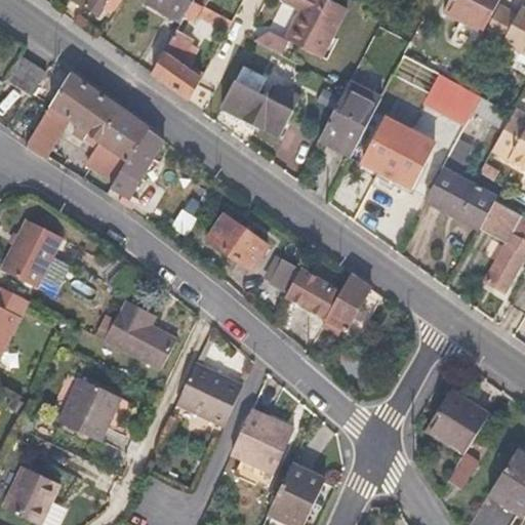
[(117,11),(123,0),(77,0),(103,15),(109,7),(117,11)]
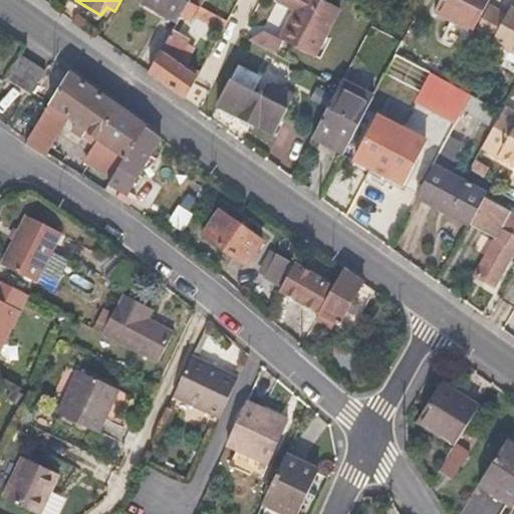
[(184,14),(192,0),(149,0),(147,5),(179,23),(184,14)]
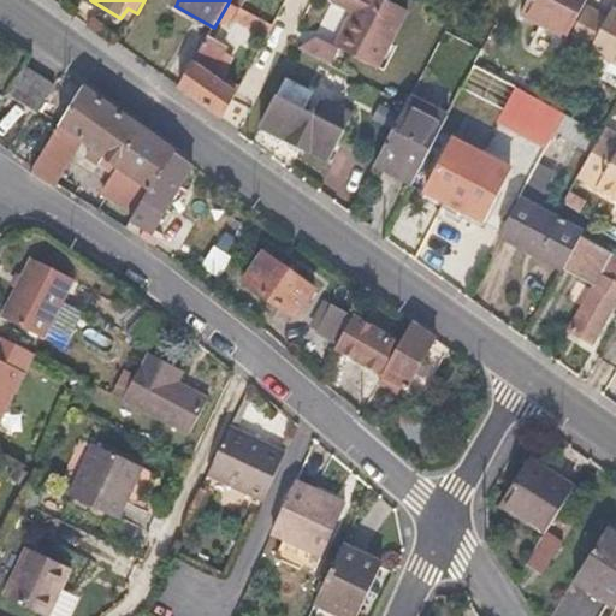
[(236,18),(244,4),(236,0),(230,0),(220,17),(234,24),(236,18)]
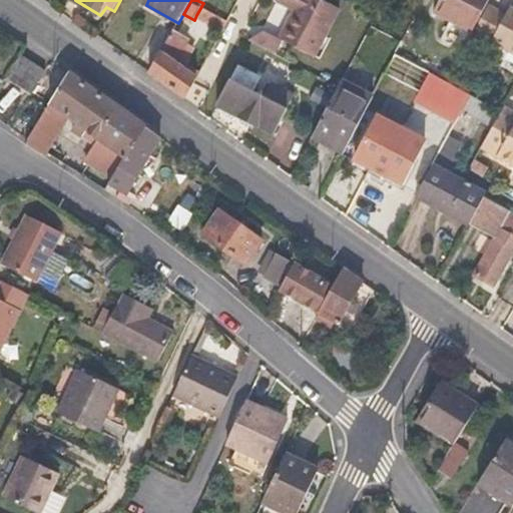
[(316,57),(340,8),(324,0),(280,0),(279,2),(294,10),(281,38),(316,57)]
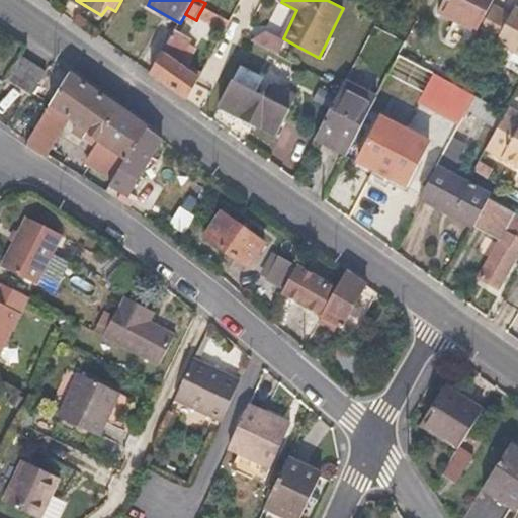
[(479,33),(497,0),(447,0),(441,12),(479,33)]
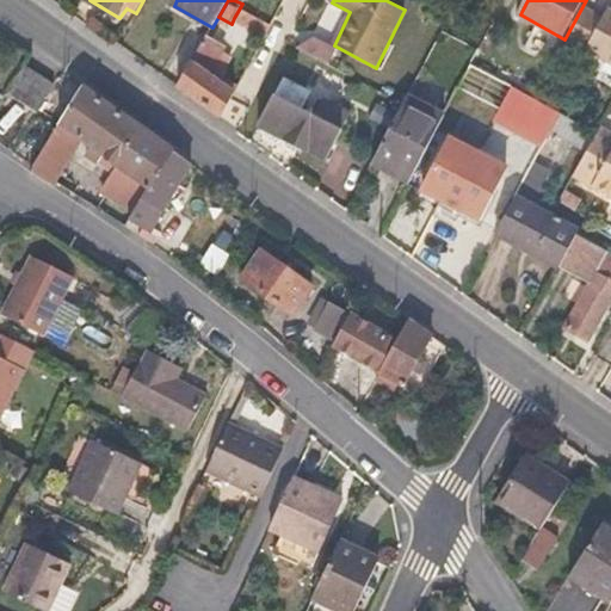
[(275,22),(242,4),(234,18),(266,36),(275,22)]
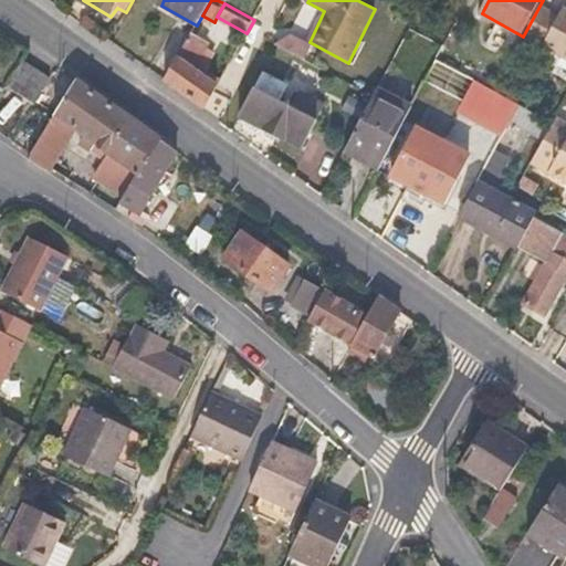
[(565,10),(562,8),(558,14),(546,8),(528,39),(565,59),(565,10)]
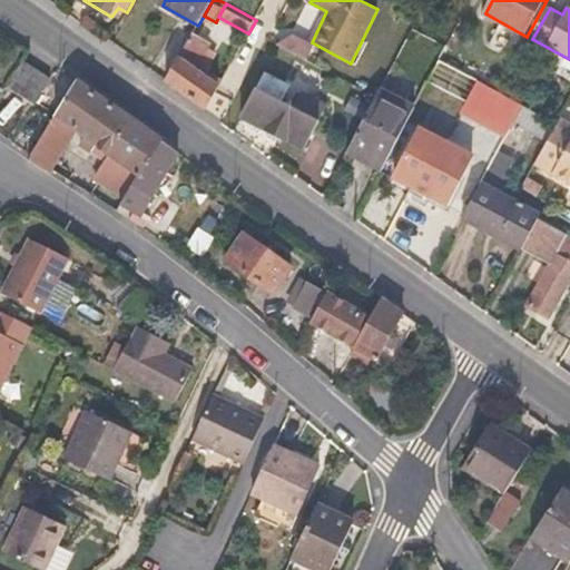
[(303,58),(312,42),(283,26),(273,41),(303,58)]
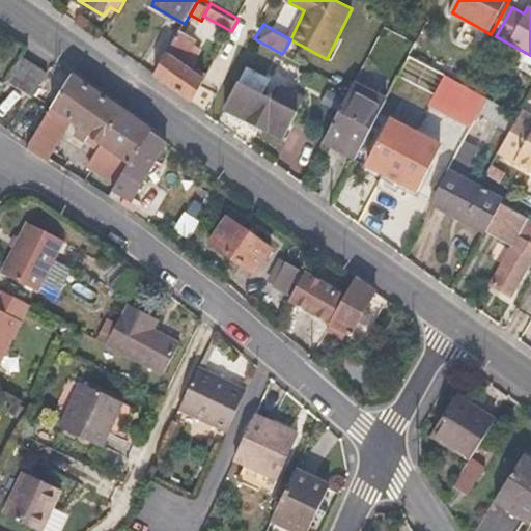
[(204,81),(190,71),(194,63),(187,59),(195,46),(185,39),(188,34),(182,30),(157,75),(193,101),(204,81)]
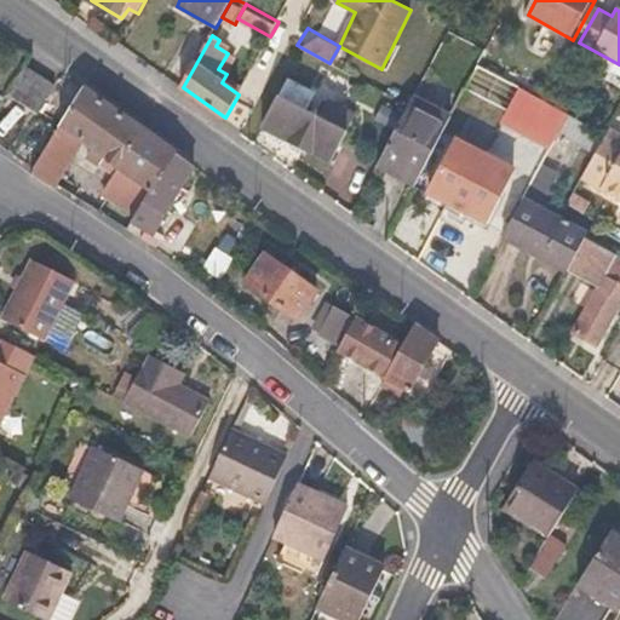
[(41,108),(58,80),(30,61),(12,89),(41,108)]
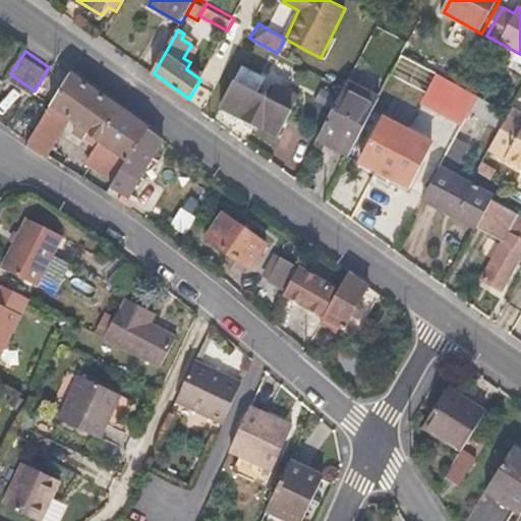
[(478,97),(403,56),(392,76),(467,118),(469,113),(478,97)]
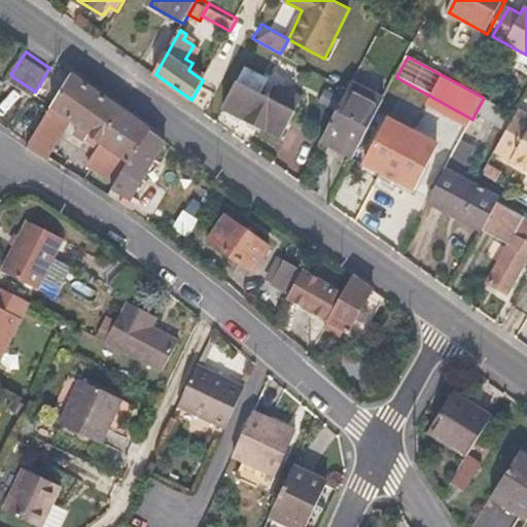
[(295,112),(252,89),(259,74),(247,67),(224,107),(282,138),(295,112)]
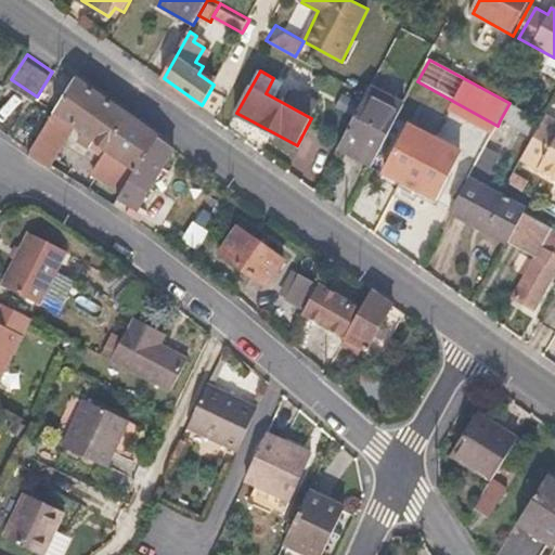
[(121,193),(156,137),(75,78),(28,153),(50,166),(75,128),(84,133),(80,139),(81,143),(87,147),(91,146),(103,155),(92,172),(121,193)]
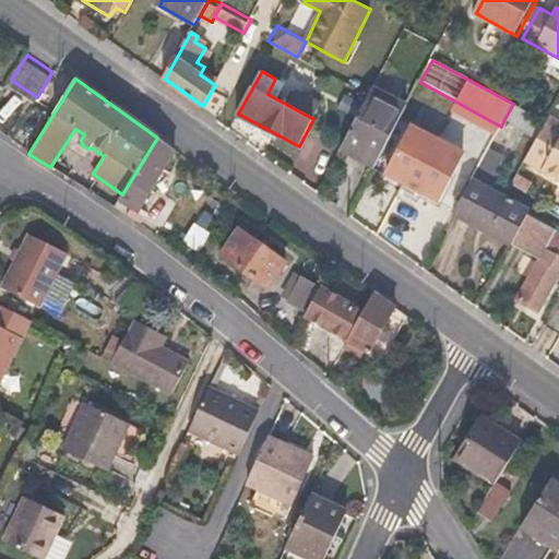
[(375,168),(397,127),(407,107),(372,88),(340,150),(375,168)]
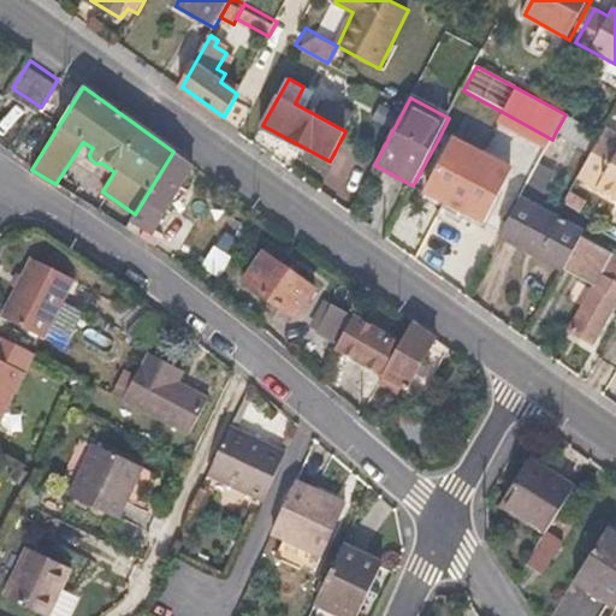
[(592,154),(602,135),(566,114),(555,134),(592,154)]
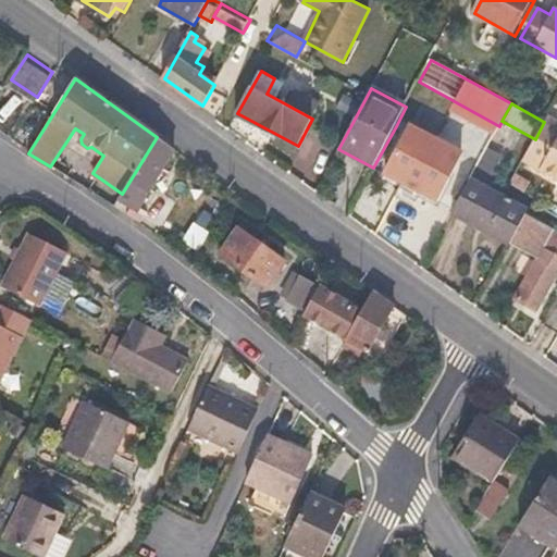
[(556,120),(547,115),(544,122),(535,139),(525,158),(556,173),(556,120)]
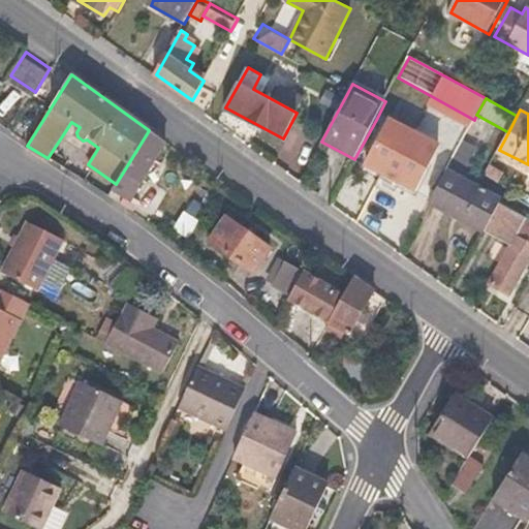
[(413,189),(437,146),(390,122),(367,165),(413,189)]
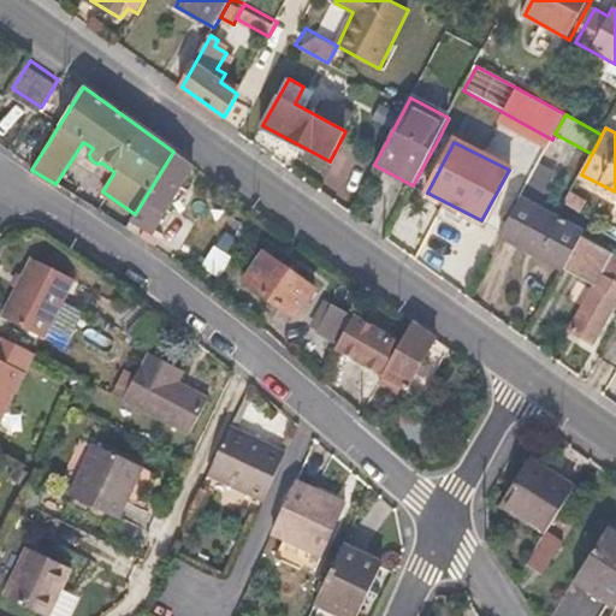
[(147,240),(193,165),(173,152),(135,214),(131,219),(143,227),(138,236),(147,240)]
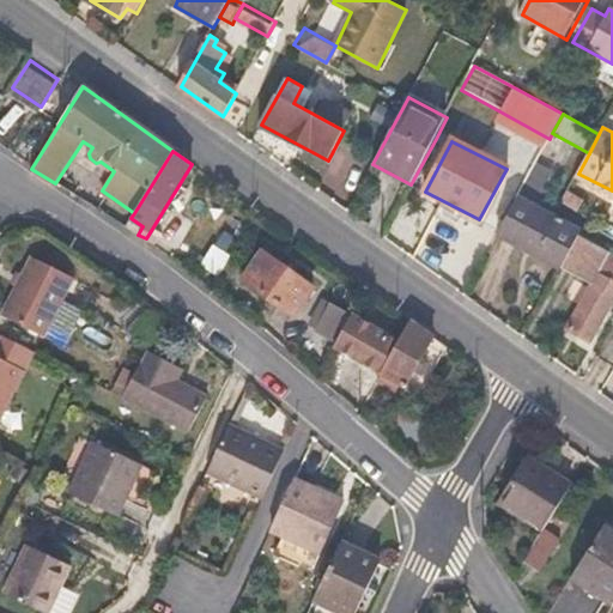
[(535,208),(554,174),(535,164),(517,199),(535,208)]
